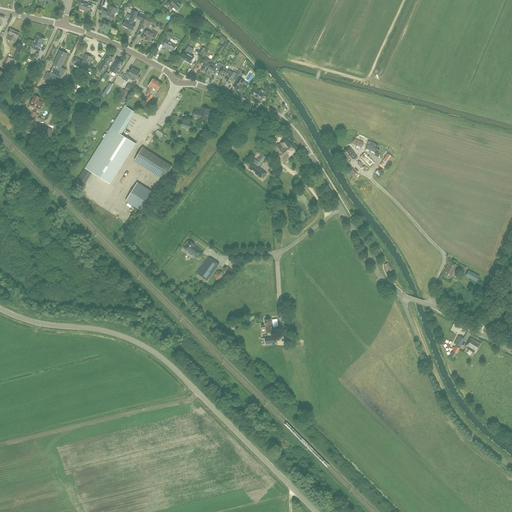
[(90,12),(92,3),(89,3),(88,4),(82,2),(82,1),(79,0),(78,0),(77,5),(80,6),(79,9),(90,12)]
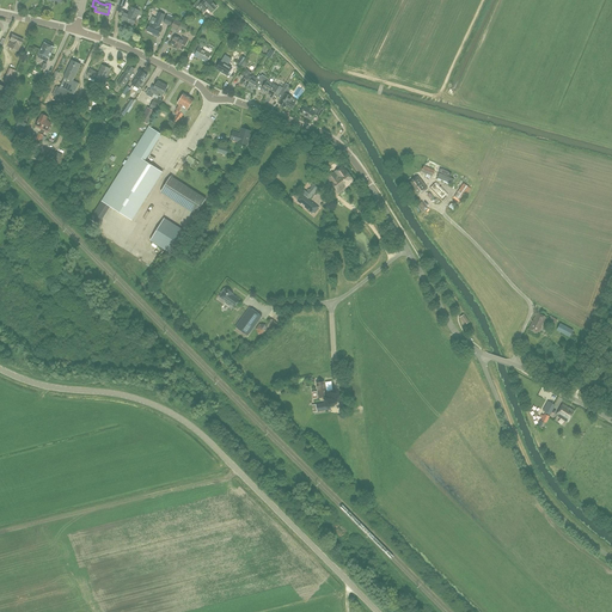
[(203,1),(202,2),(199,6),(204,12),(208,8),(212,12),(216,7),(209,0),(208,0),(206,2),(203,1)]
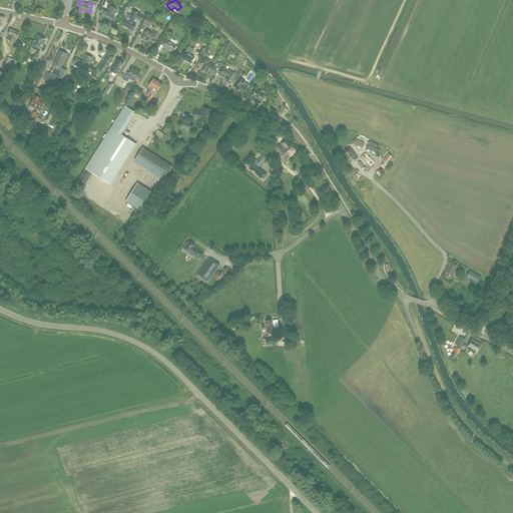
[(112,21),(117,9),(110,6),(108,11),(102,9),(100,12),(103,14),(101,16),(112,21)]
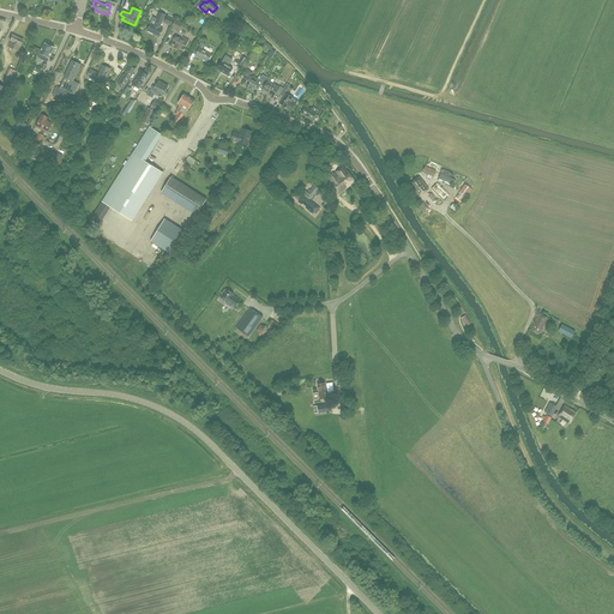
[(160,28),(166,16),(160,12),(154,25),(151,23),(148,30),(155,35),(158,37),(163,29),(160,28)]
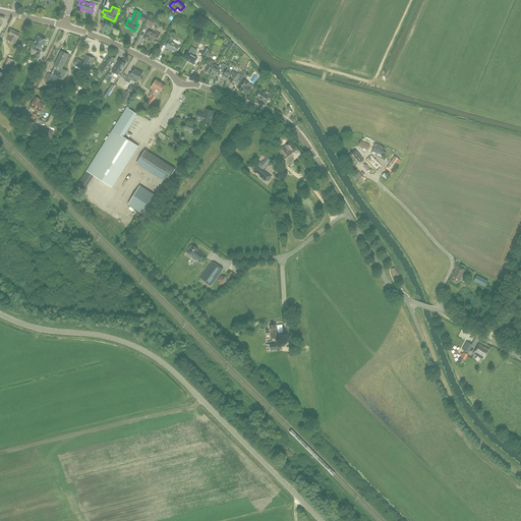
[(139,19),(145,22),(148,16),(141,13),(139,19)]
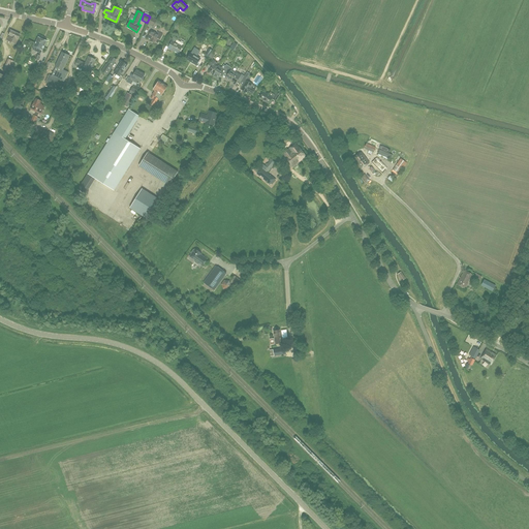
[(151,17),(148,23),(154,26),(157,21),(157,20),(151,17)]
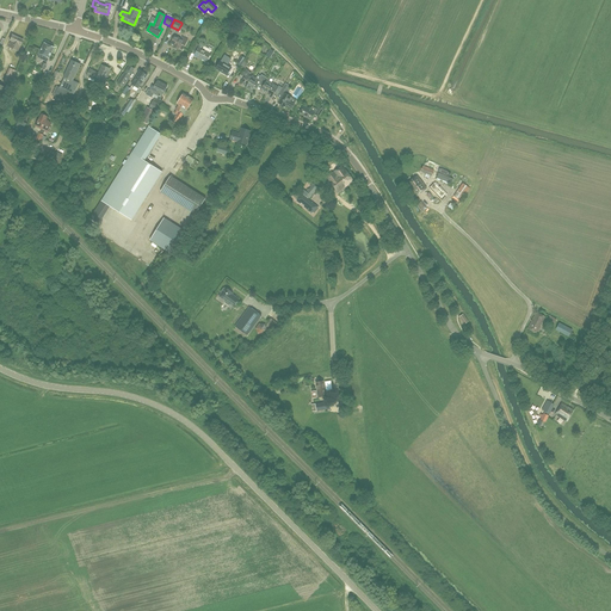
[(18,51),(24,41),(12,35),(10,41),(11,41),(8,48),(18,51)]
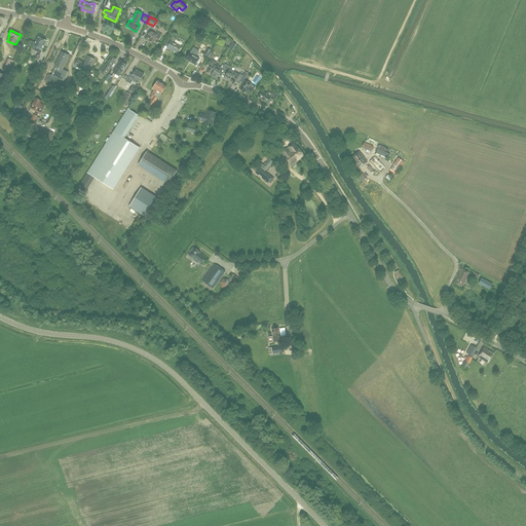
[(158,42),(162,34),(157,32),(156,34),(151,31),(147,37),(151,39),(150,40),(153,42),(154,40),(158,42)]
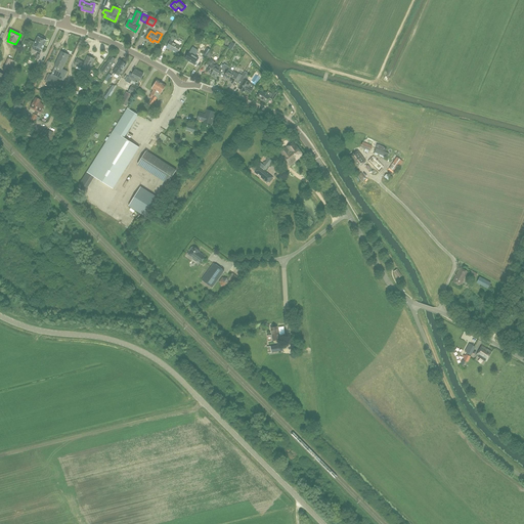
[(38,37),(34,46),(33,49),(35,50),(38,51),(41,53),(47,41),(38,37)]
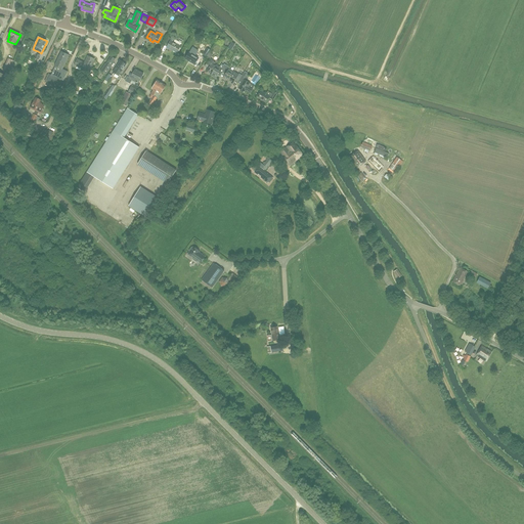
[(181,46),(174,42),(175,41),(172,39),(169,37),(166,43),(168,45),(167,47),(170,49),(171,49),(177,52),(181,46)]
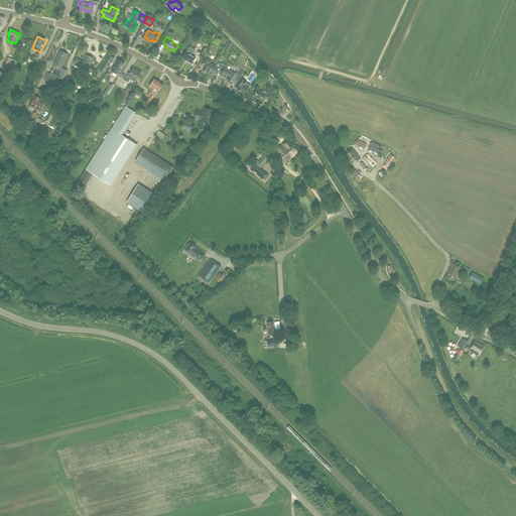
[(62,80),(67,71),(61,69),(69,54),(61,50),(54,66),(50,75),(49,74),(45,81),(53,85),(57,78),(62,80)]
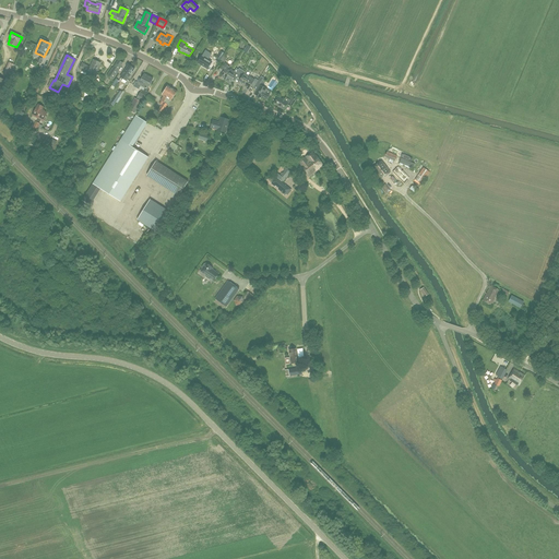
[(207,69),(212,62),(206,59),(207,57),(204,55),(202,57),(202,56),(198,62),(207,69)]
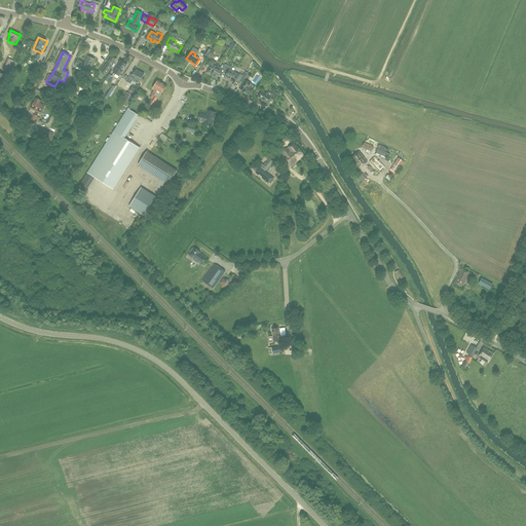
[(85,64),(79,61),(77,60),(75,66),(77,66),(82,69),(89,72),(95,60),(88,57),(85,64)]
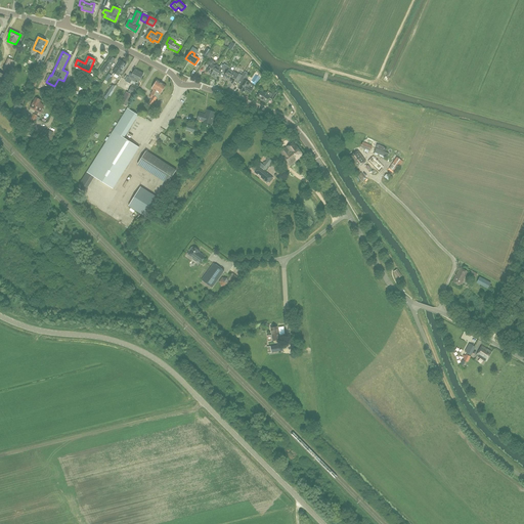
[(111,56),(105,66),(101,71),(106,75),(113,67),(112,66),(116,59),(111,56)]
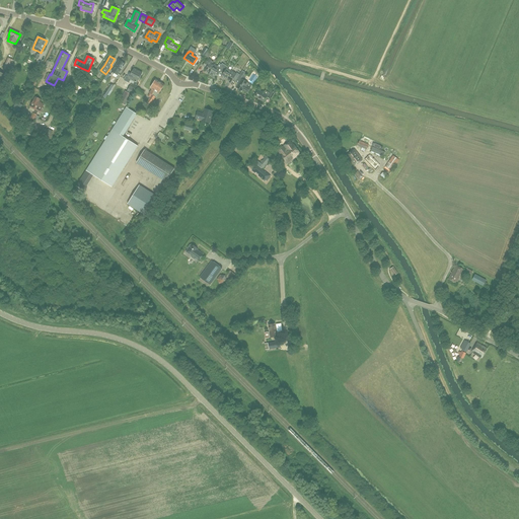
[(14,61),(8,58),(2,69),(9,72),(14,61)]
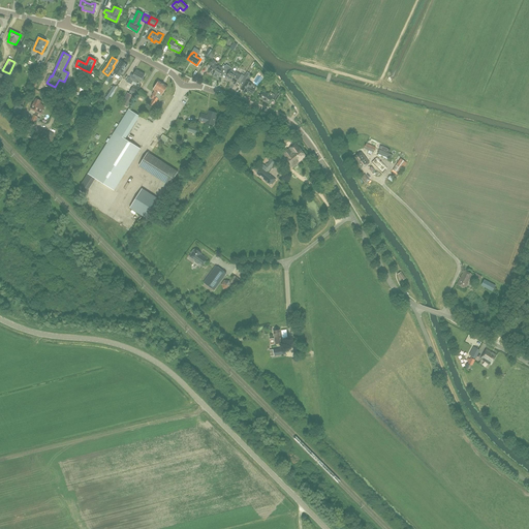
[(208,73),(213,76),(219,66),(217,65),(217,63),(216,63),(214,62),(214,61),(212,60),(207,67),(211,69),(208,73)]
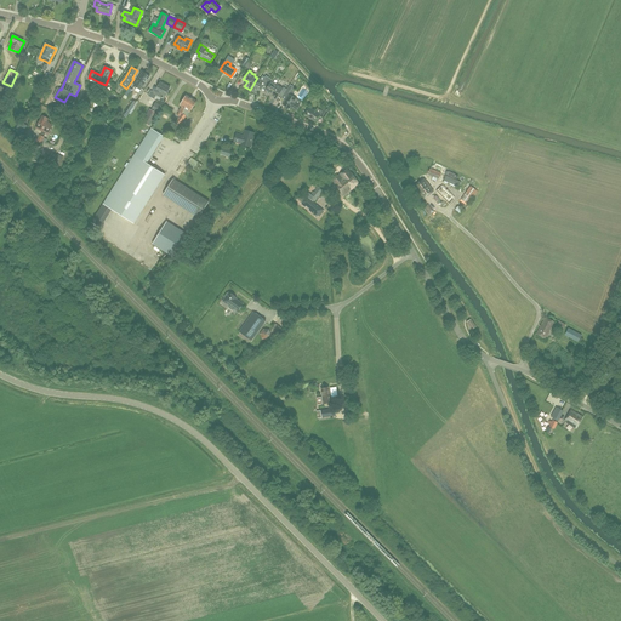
[(141,90),(149,77),(143,72),(134,86),(141,90)]
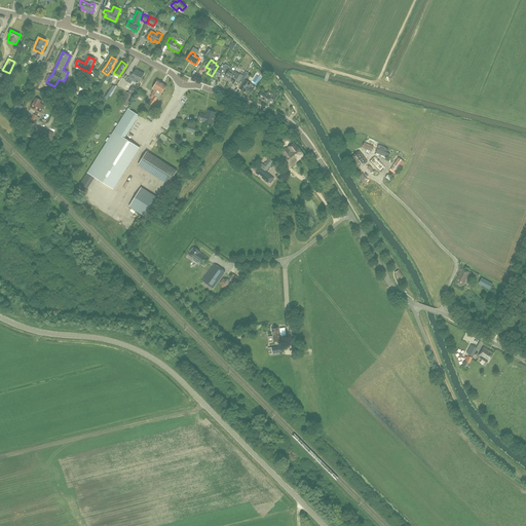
[(224,72),(228,66),(225,65),(225,66),(223,65),(221,68),(220,67),(218,66),(212,76),(217,79),(220,74),(222,76),(224,72)]
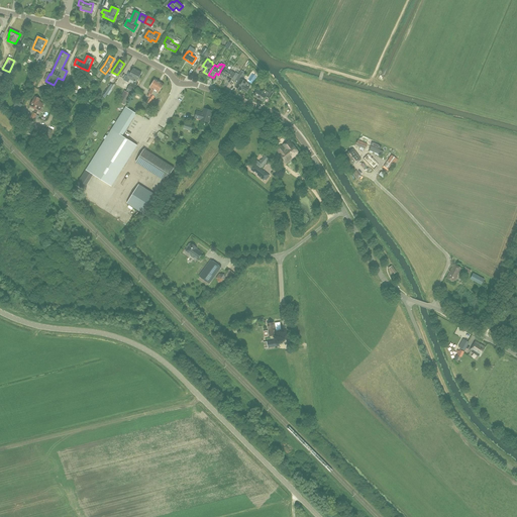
[(225,80),(231,71),(226,68),(227,67),(224,65),(220,71),(223,73),(220,77),(225,80)]
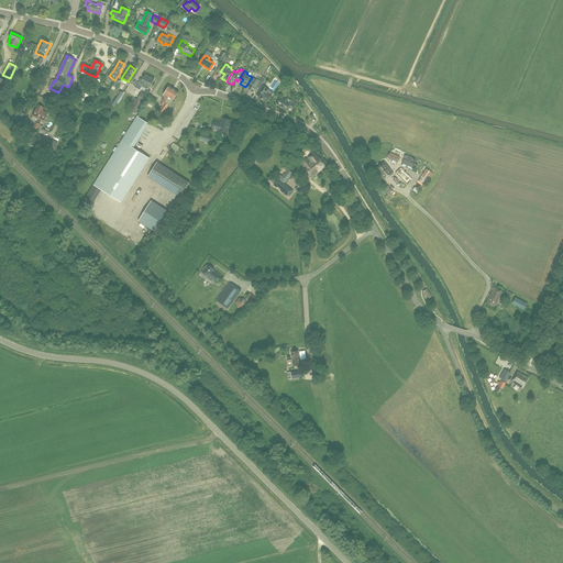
[(145,91),(143,90),(141,94),(138,99),(139,99),(133,108),(138,111),(139,112),(147,97),(151,91),(148,90),(155,79),(145,74),(143,79),(141,78),(139,83),(140,84),(140,85),(147,89),(145,91)]
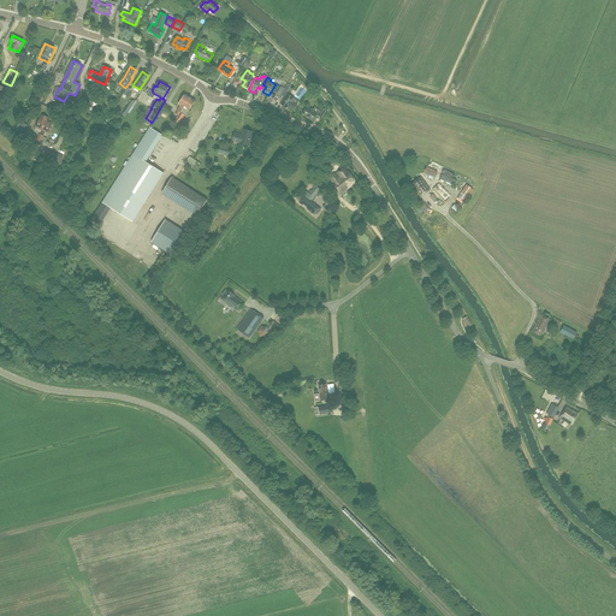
[(15,96),(21,84),(16,83),(7,100),(16,104),(19,98),(15,96)]
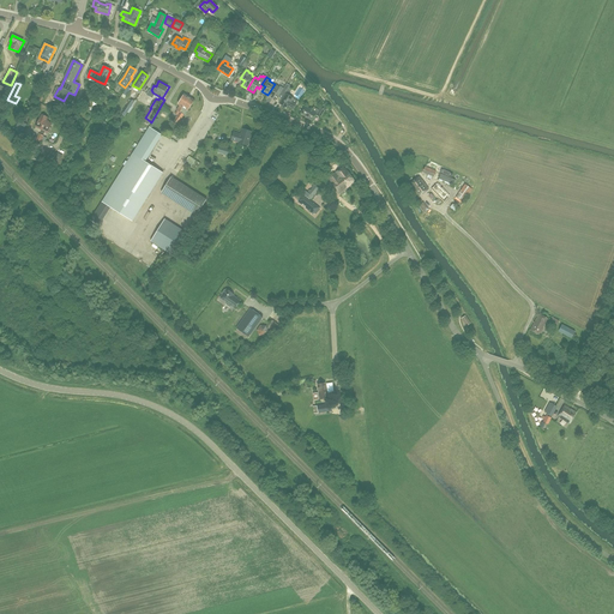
[(281,94),(286,85),(283,84),(282,86),(281,86),(280,88),(275,84),(268,95),(272,98),(276,94),(280,95),(281,94)]
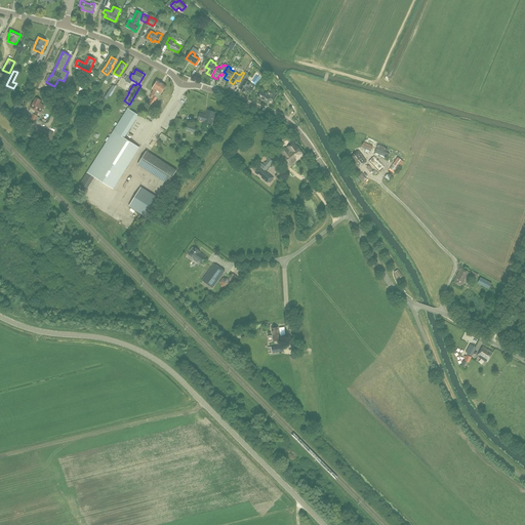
[(248,78),(246,77),(248,74),(245,72),(244,73),(240,80),(243,82),(239,88),(241,90),(241,91),(243,93),(244,92),(244,91),(245,92),(246,91),(250,93),(253,89),(249,86),(251,84),(246,81),(248,78)]
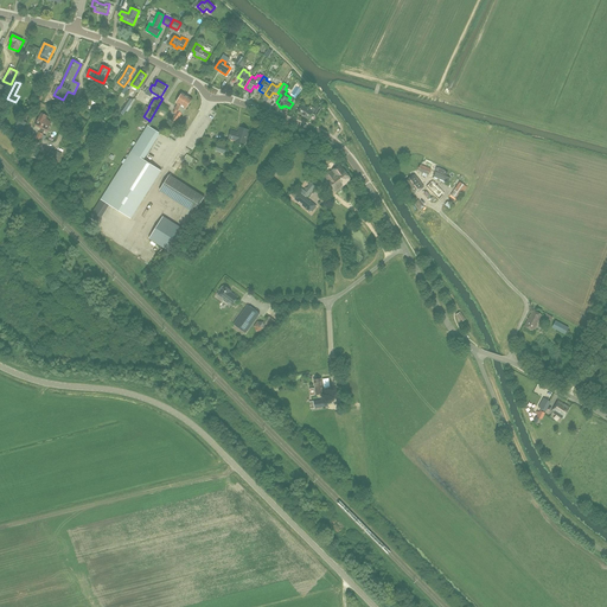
[(171,122),(187,96),(183,93),(176,103),(178,104),(174,109),(176,109),(173,113),(176,114),(171,122)]
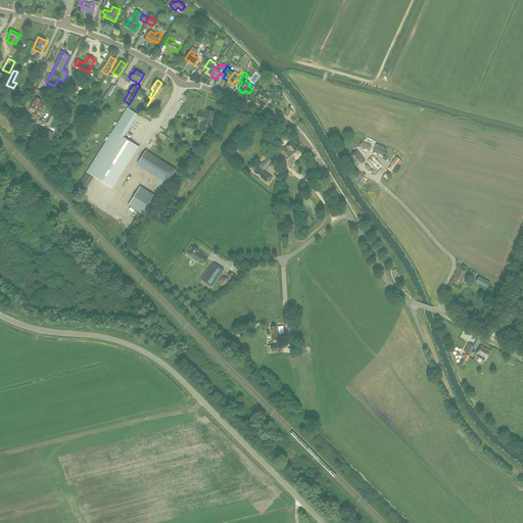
[(165,86),(161,83),(147,105),(150,107),(156,98),(157,98),(160,94),(165,86)]
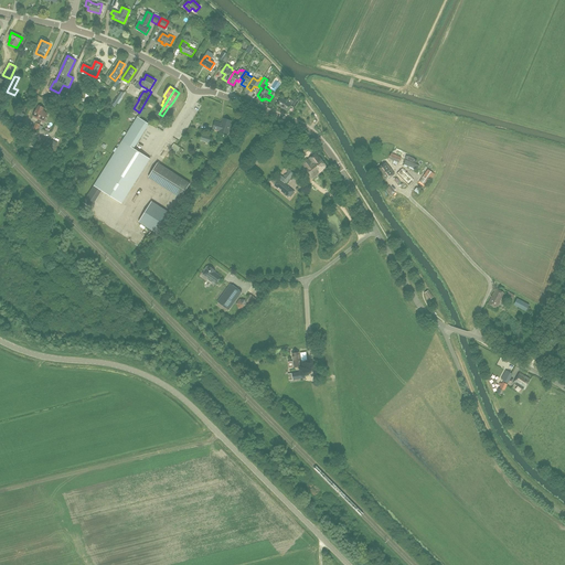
[(153,106),(157,100),(150,96),(147,102),(153,106)]
